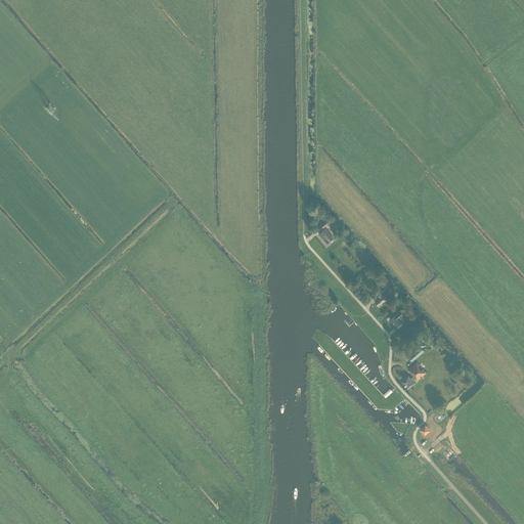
[(325,228),(318,233),(326,243),(333,237),(325,228)]
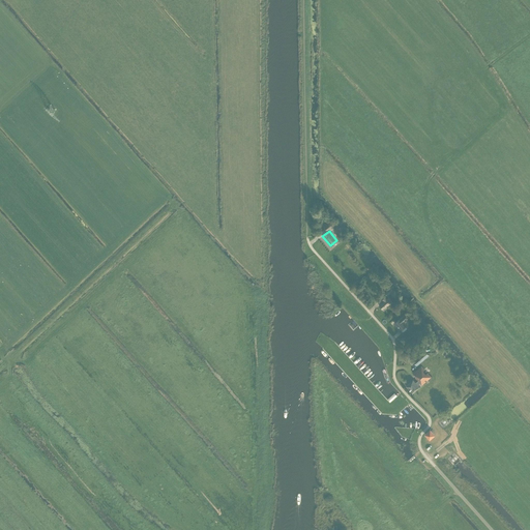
[(388,305),(391,303),(386,297),(383,299),(385,301),(380,305),(383,310),(388,304),(388,305)]
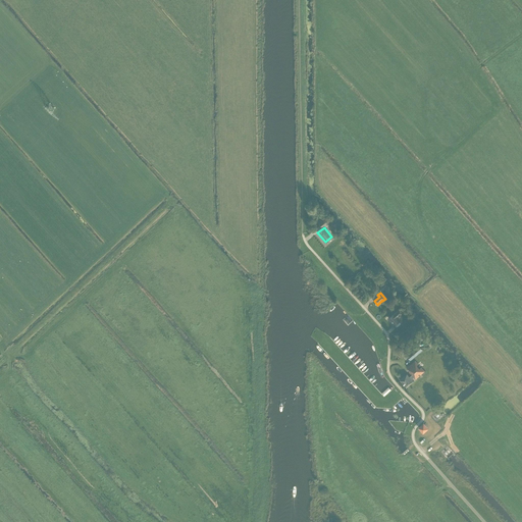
[(401,312),(399,310),(389,318),(395,324),(400,320),(396,316),(401,312)]
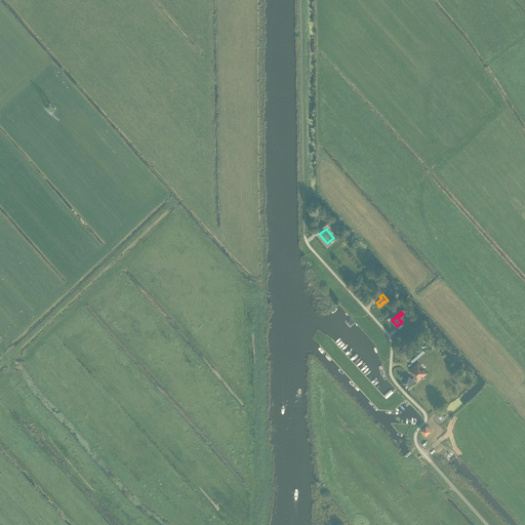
[(422,349),(410,359),(413,362),(426,353),(422,349)]
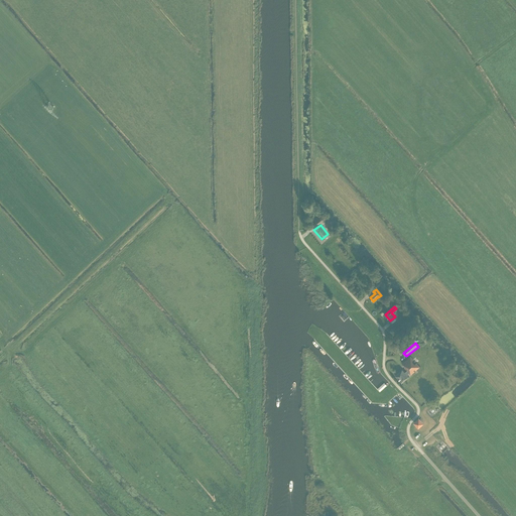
[(411,375),(420,367),(411,357),(403,364),(405,367),(404,367),(407,370),(405,372),(402,370),(396,375),(402,382),(408,376),(407,375),(409,373),(411,375)]
